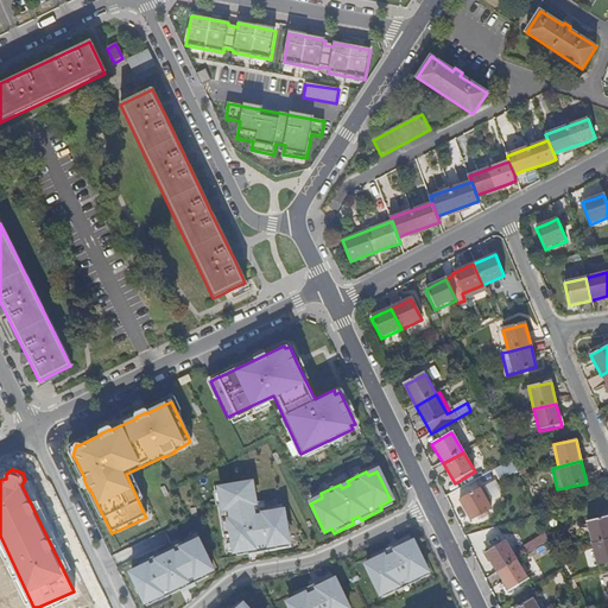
[(251,483),(219,488),(221,505),(217,506),(222,536),(230,534),(233,551),(252,549),(253,553),(274,550),(274,545),(287,543),(282,511),(273,512),(272,508),(255,511),(251,483)]
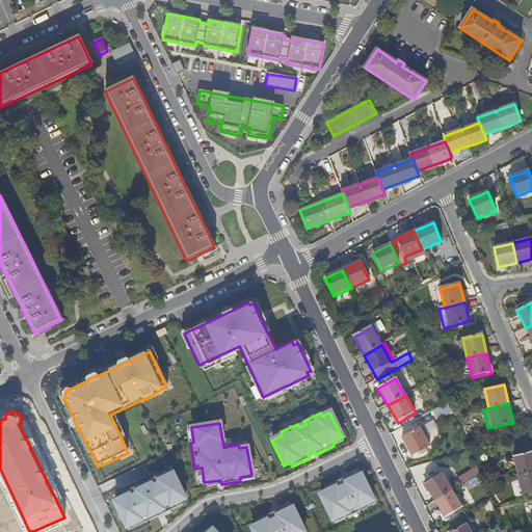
[(420,427),(402,437),(411,455),(429,446),(420,427)]
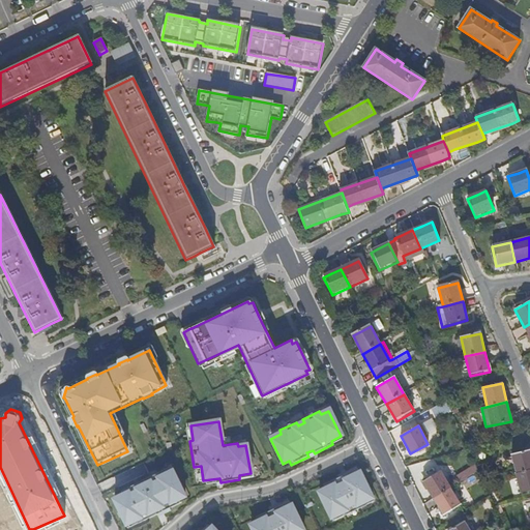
[(517,474),(529,470),(529,450),(511,454),(517,474)]
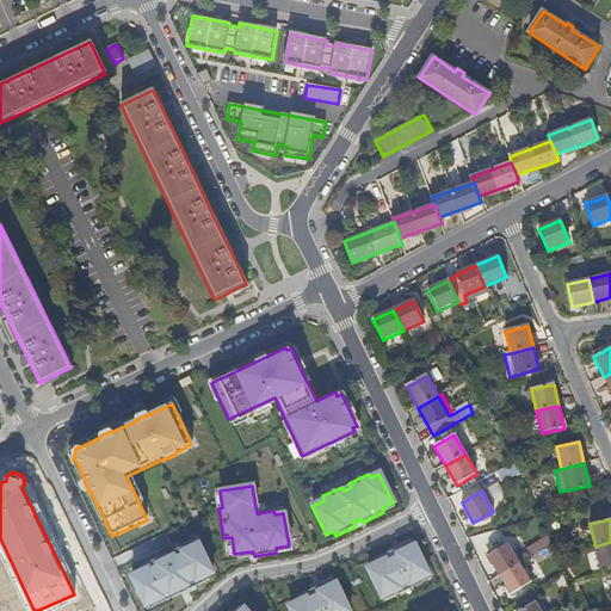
[(535,553),(554,541),(549,534),(530,545),(535,553)]
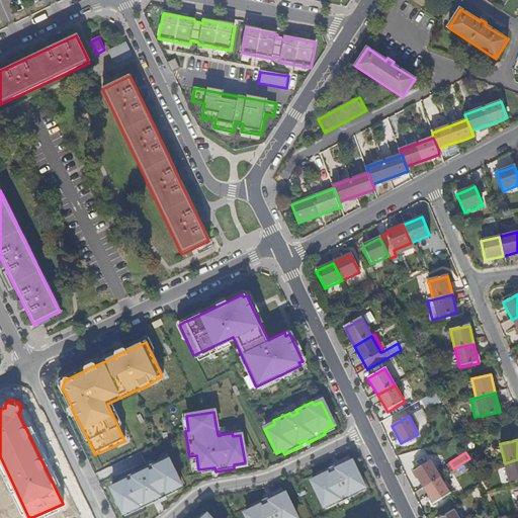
[(352,456),(308,478),(322,509),(367,488),(352,456)]
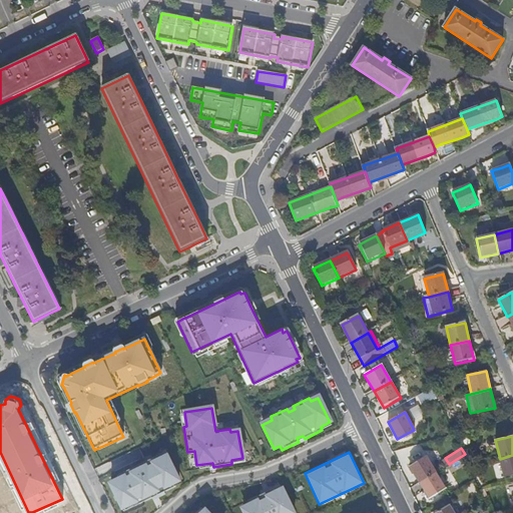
[(420,484),(436,474),(425,455),(409,466),(420,484)]
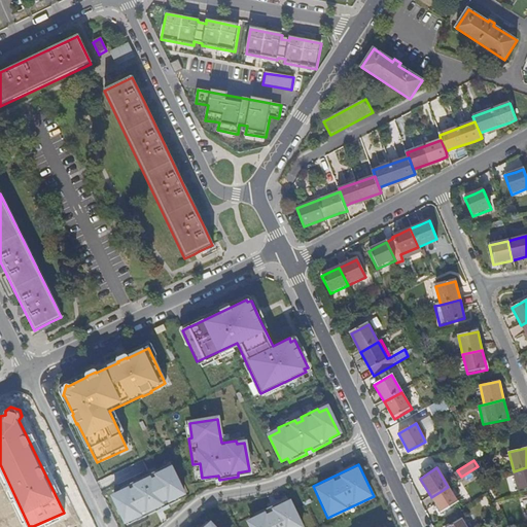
[(526,467),(514,471),(518,490),(526,488),(526,467)]
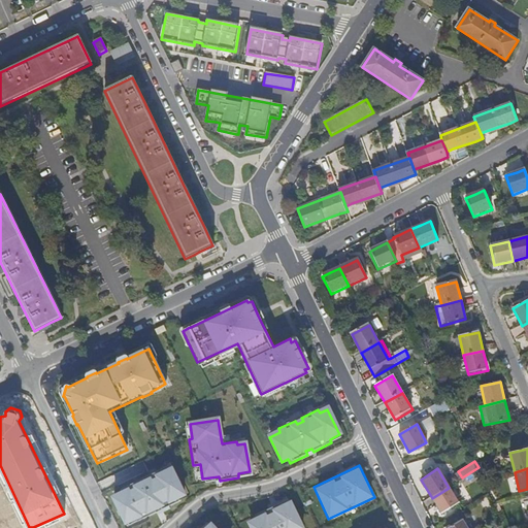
[(178,501),(176,497),(183,494),(171,469),(160,474),(158,471),(142,479),(144,482),(138,485),(136,482),(121,489),(122,492),(113,496),(125,522),(135,518),(137,521),(178,501)]
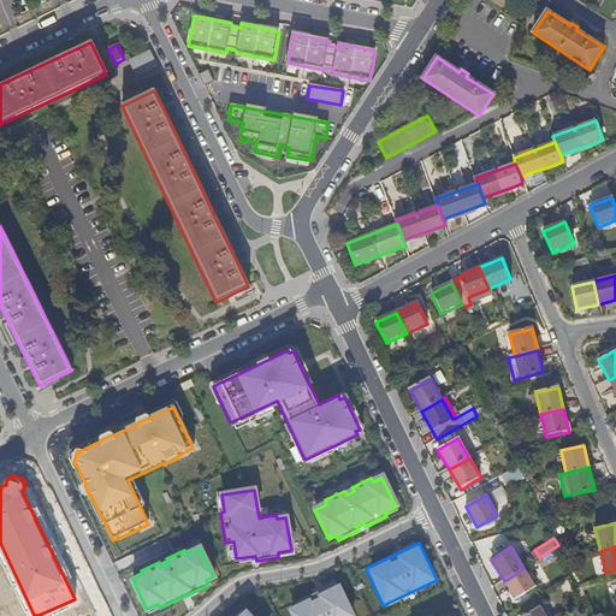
[(523,569),(504,581),(516,600),(535,588),(523,569)]
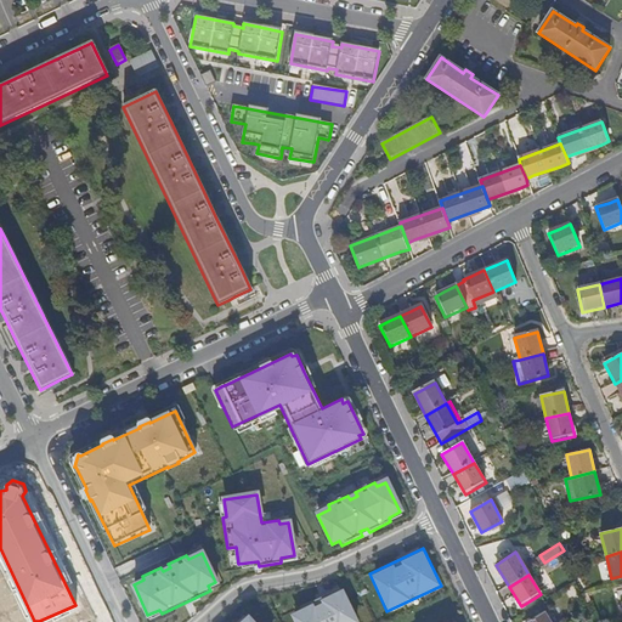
[(357,621),(344,588),(290,612),(294,621),(357,621)]
